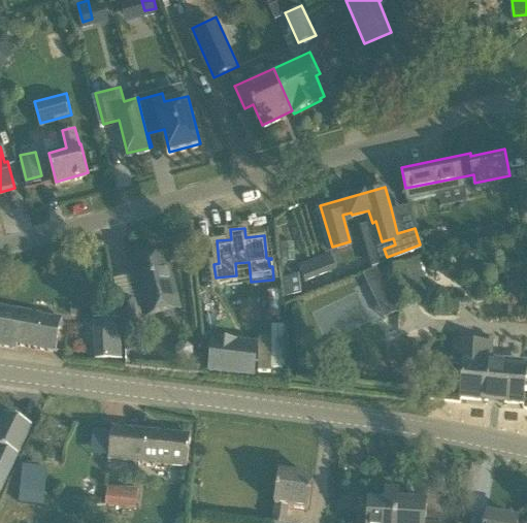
[(145,316),(182,305),(166,251),(130,261),(145,316)]
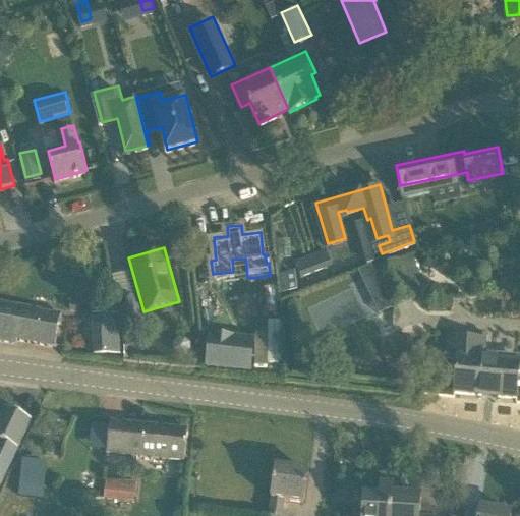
[(328,263),(325,255),(329,254),(326,247),(296,259),(301,273),(328,263)]
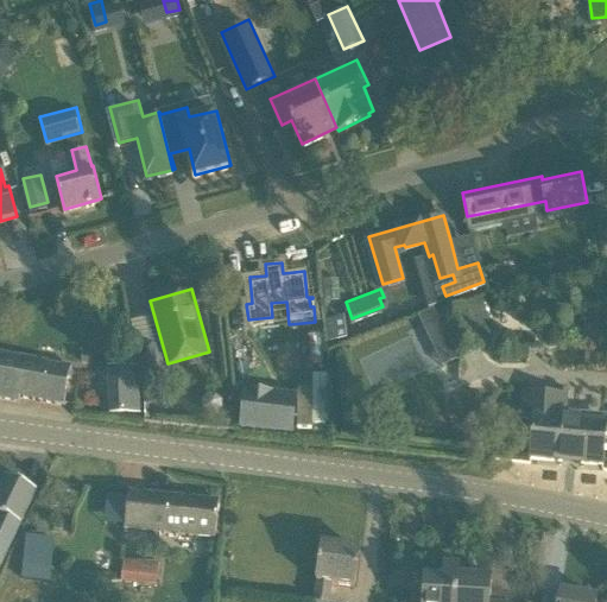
[(462,356),(487,344),(481,333),(495,327),(480,292),(440,311),(462,356)]
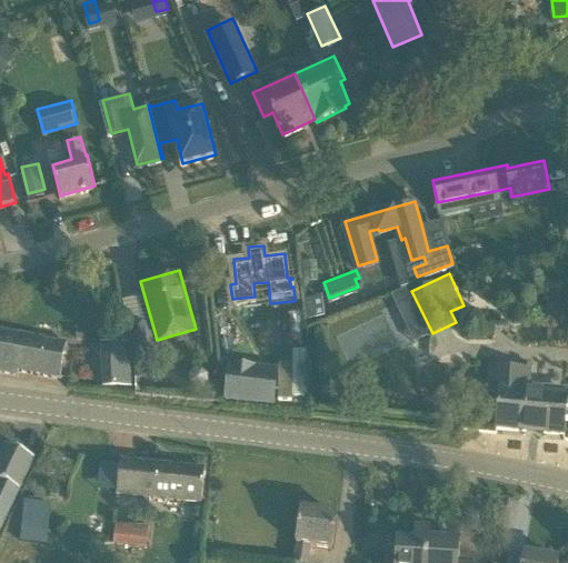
[(326,313),(324,292),(306,297),(308,317),(326,313)]
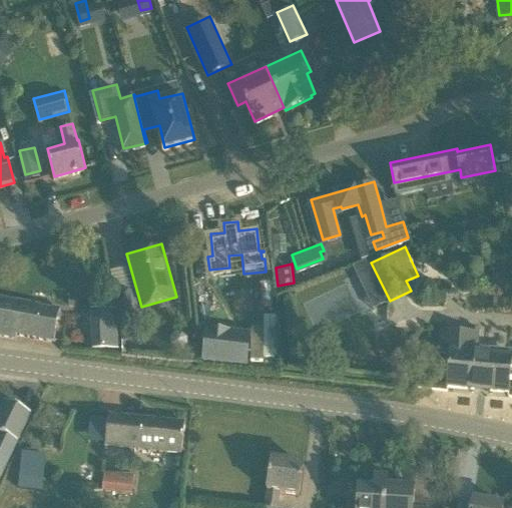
[(139,335),(137,321),(132,290),(116,293),(121,324),(123,337),(139,335)]
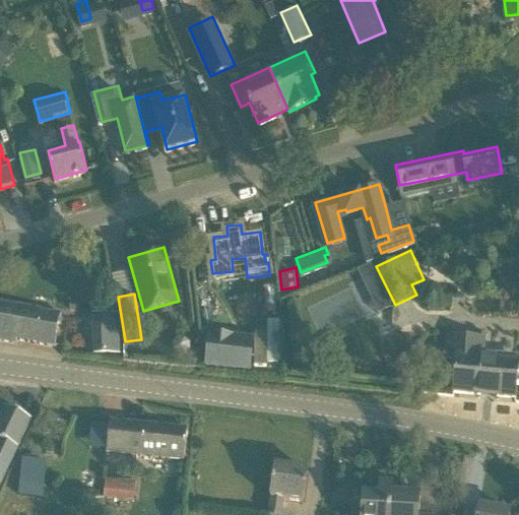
[(17,336),(56,343),(62,310),(0,298),(0,336),(16,339),(17,336)]
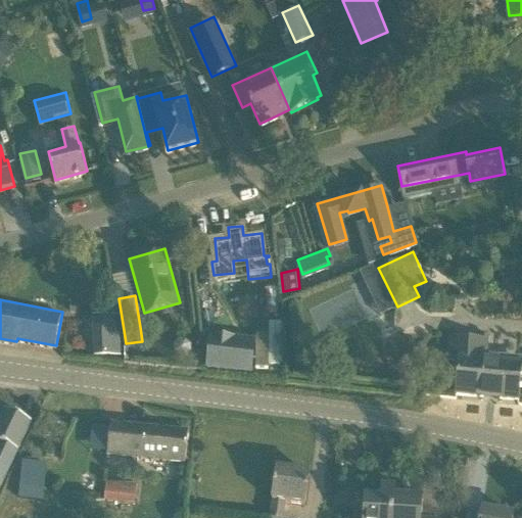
[(269,324),(269,332),(256,332),(256,365),(269,365),(269,357),(281,357),(281,324),(269,324)]
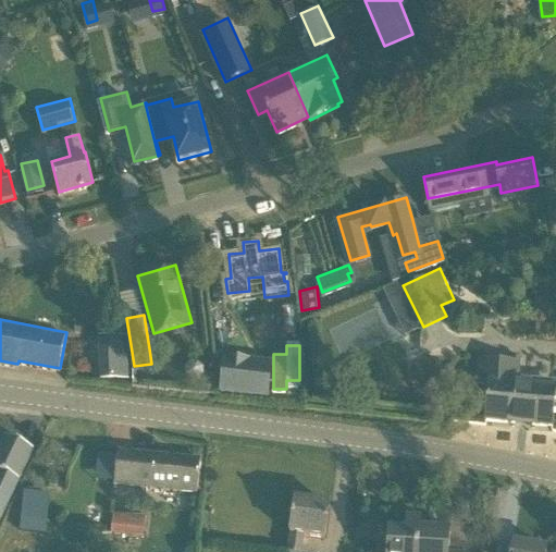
[(225,350),(220,388),(269,394),(273,356),(225,350)]
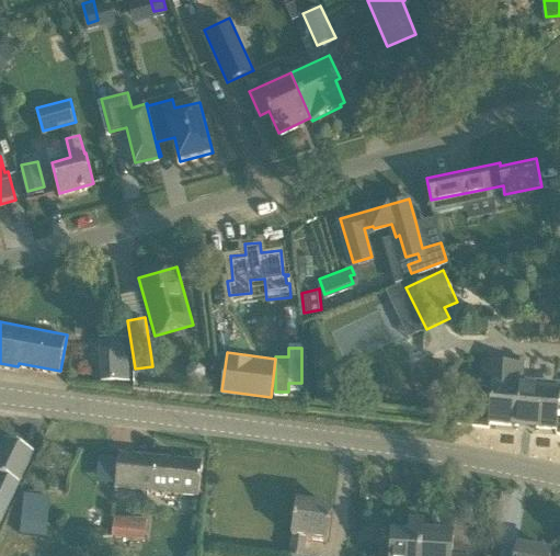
[(493,384),(491,420),(557,426),(559,400),(559,387),(523,385),(525,355),(518,355),(518,360),(484,356),(482,383),(493,384)]
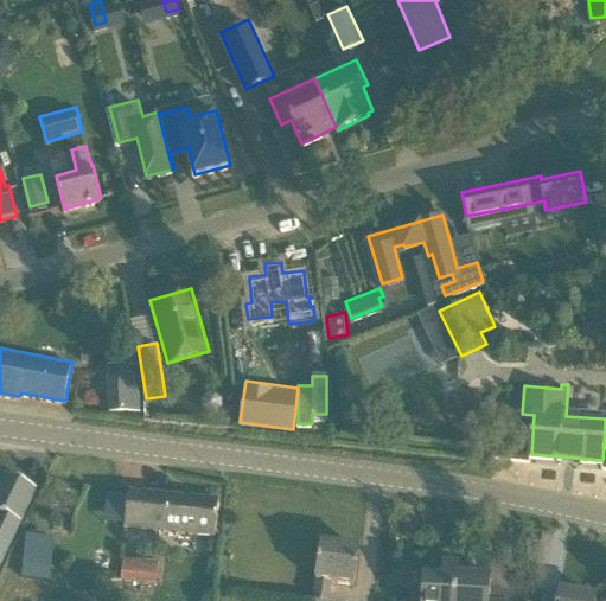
[(7,471),(0,485),(0,509),(20,519),(37,485),(7,471)]
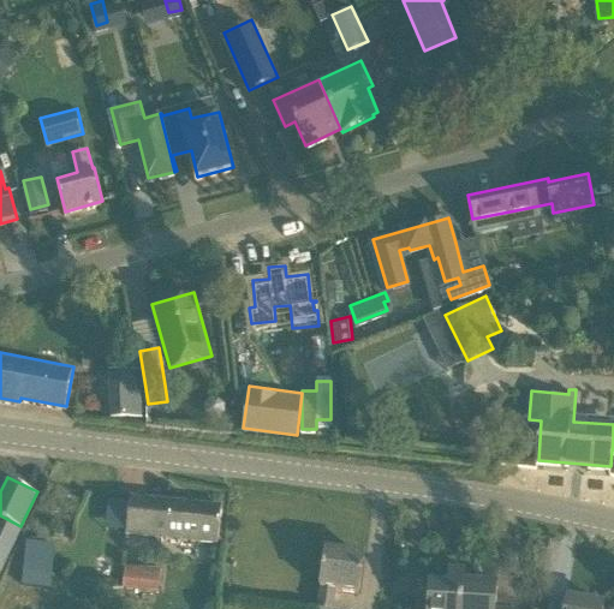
[(219,541),(222,503),(131,493),(127,531),(219,541)]
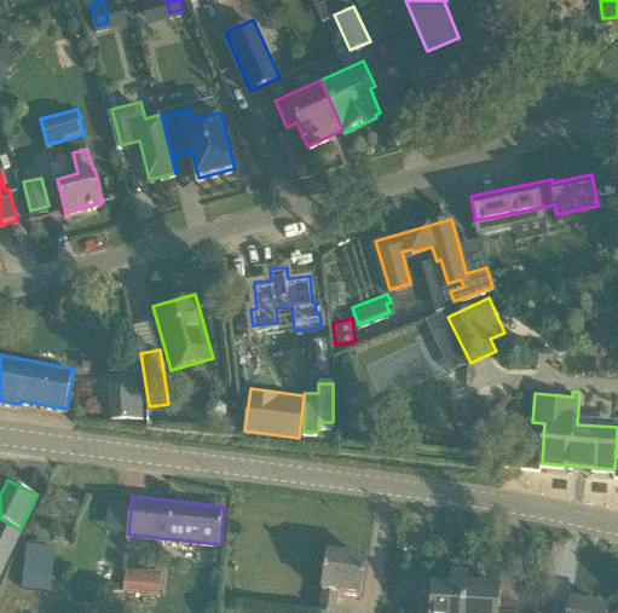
[(290,545),(283,599),(298,600),(305,548),(290,545)]
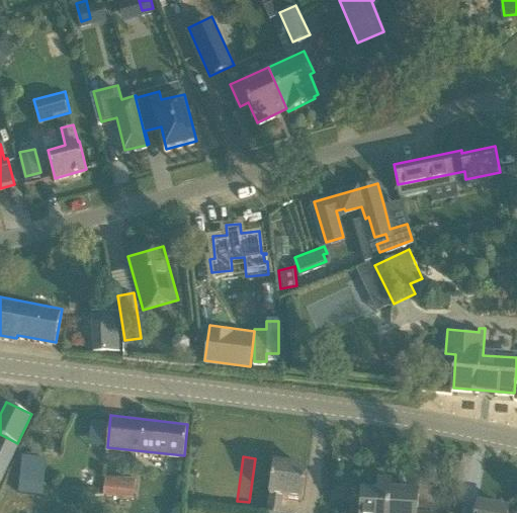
[(303,496),(307,465),(274,461),(268,510),(280,511),(283,494),(303,496)]
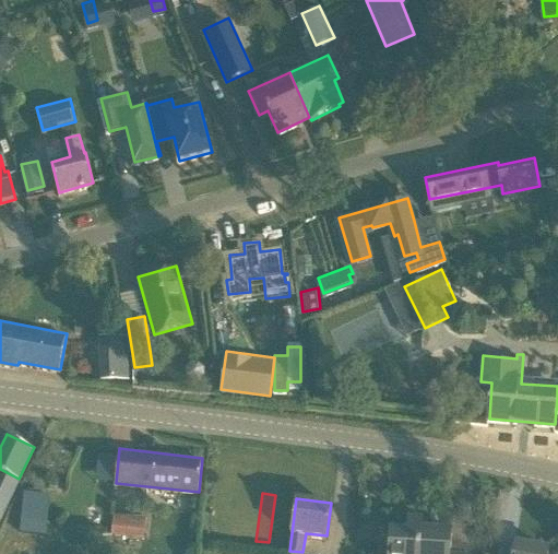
[(145,533),(145,513),(113,511),(113,531),(145,533)]
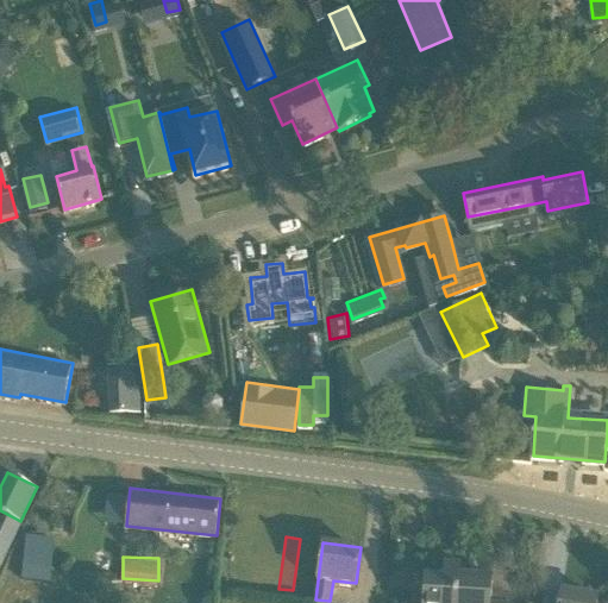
[(456,602),(458,573),(459,575),(459,563),(446,561),(445,578),(426,577),(425,602),(456,602)]
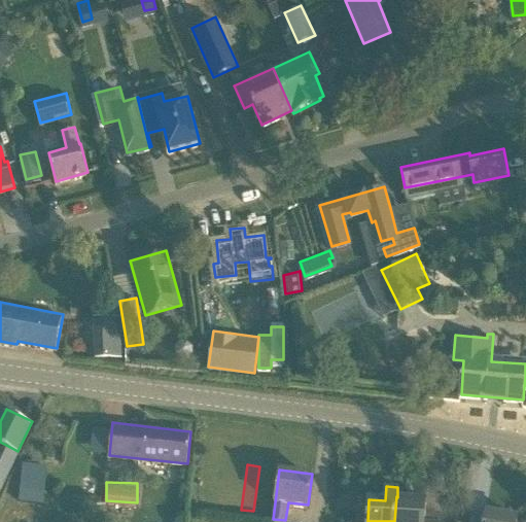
[(394,521),(423,521),(425,498),(397,497),(396,496),(394,521)]
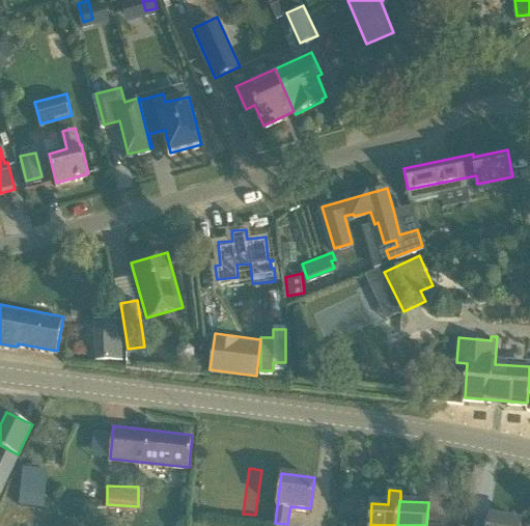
[(520,525),(522,520),(490,515),(487,525),(520,525)]
